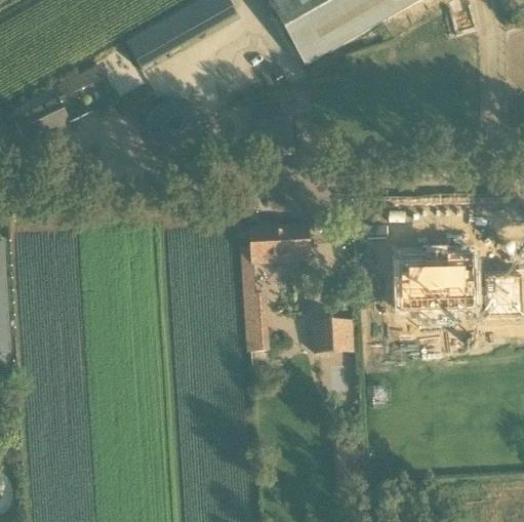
[(268,0),(305,64),(416,0),(268,0)]
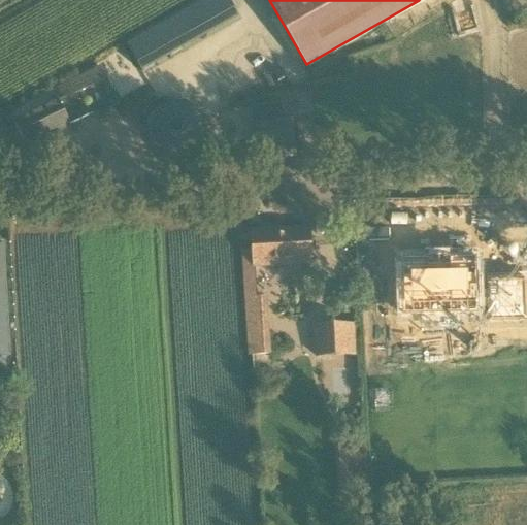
[(192,41),(175,13),(126,41),(142,69),(192,41)]
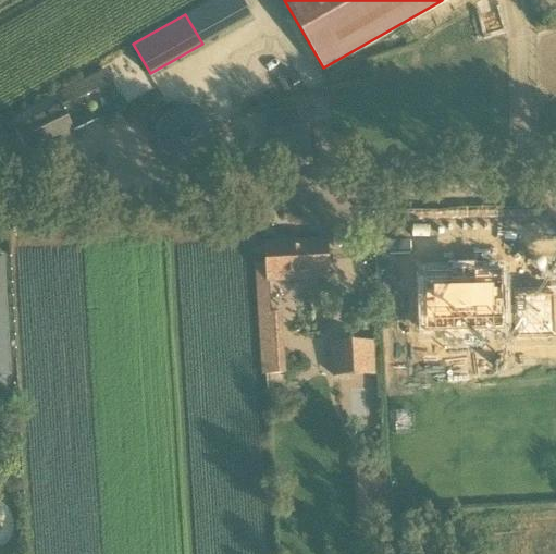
[(83,95),(111,82),(104,69),(60,90),(65,101),(14,126),(26,151),(94,118),(83,95)]
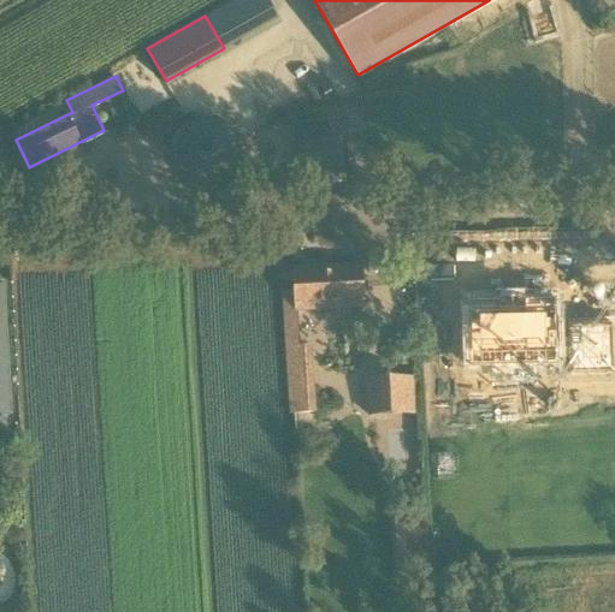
[(217,154),(235,153),(232,114),(176,117),(178,172),(218,170),(217,154)]
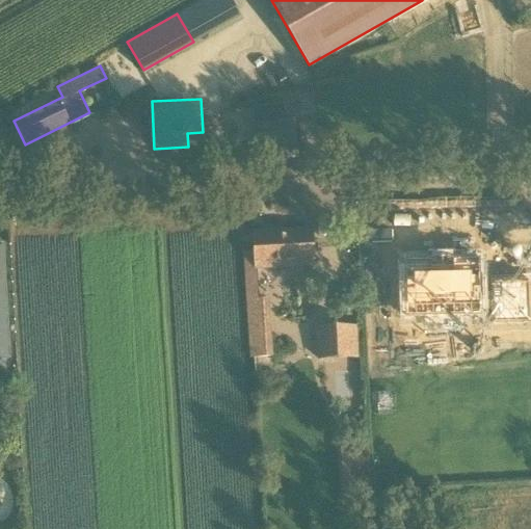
[(313,263),(313,248),(311,228),(253,232),(254,250),(243,252),(249,354),(270,353),(266,297),(258,298),(256,266),(313,263)]
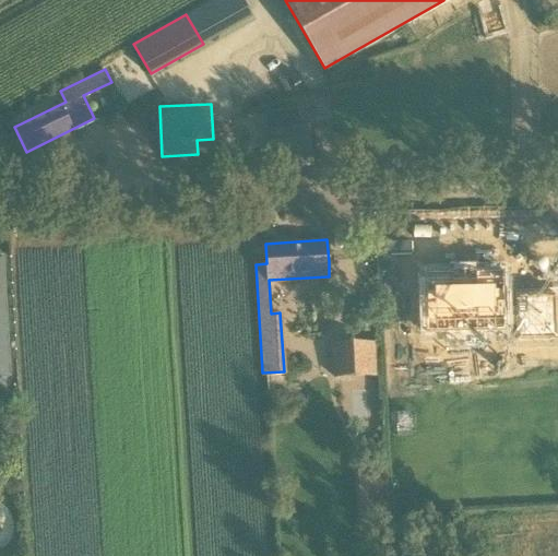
[(515,270),(437,273),(439,332),(458,331),(459,347),(499,347),(499,330),(518,329),(518,324),(530,323),(531,338),(557,336),(557,292),(530,294),(530,306),(517,307),(515,270)]
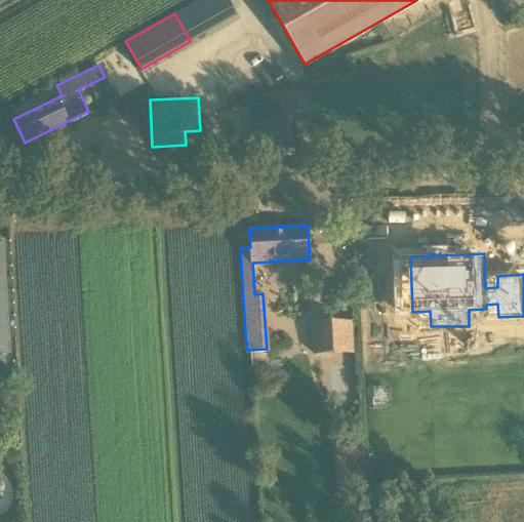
[(351,321),(311,321),(312,353),(352,351),(351,321)]
